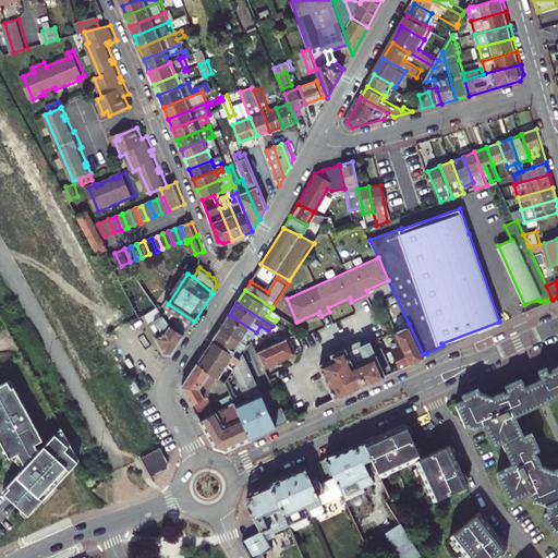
[(194,322),(168,304),(164,311),(167,315),(173,325),(186,334),(194,322)]
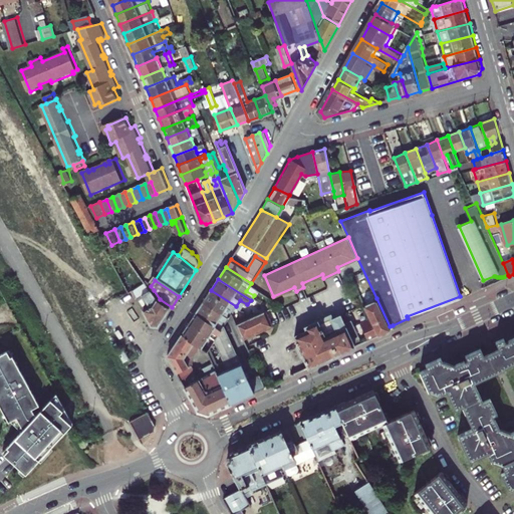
[(160,299),(154,290),(139,299),(153,325),(160,326),(172,307),(160,299)]
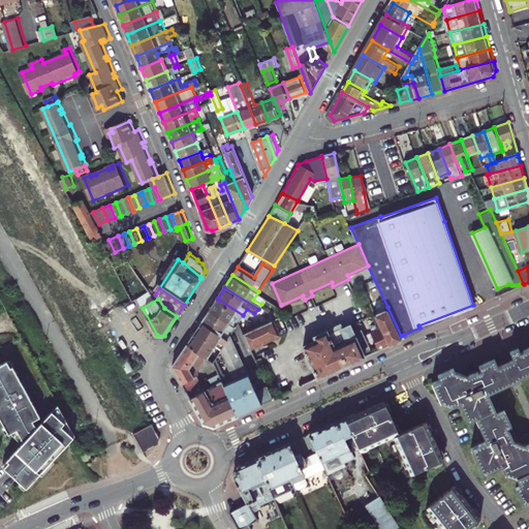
[(243,315),(217,299),(210,310),(236,328),(243,315)]
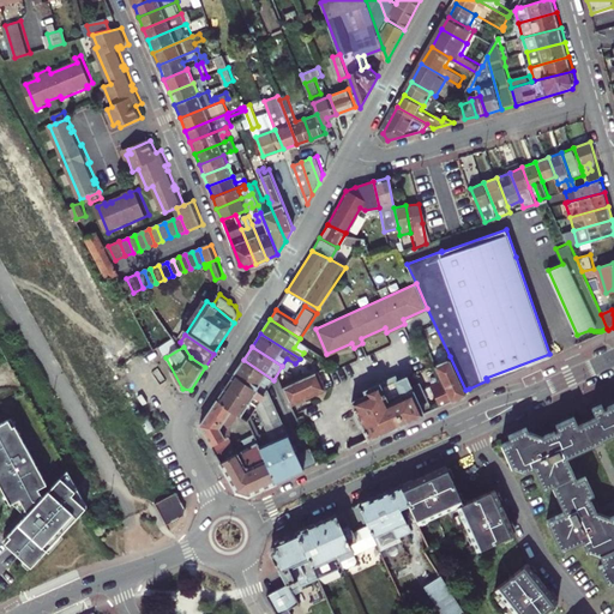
[(470,392),(551,356),(549,354),(486,378),(487,380),(469,389),(470,392)]
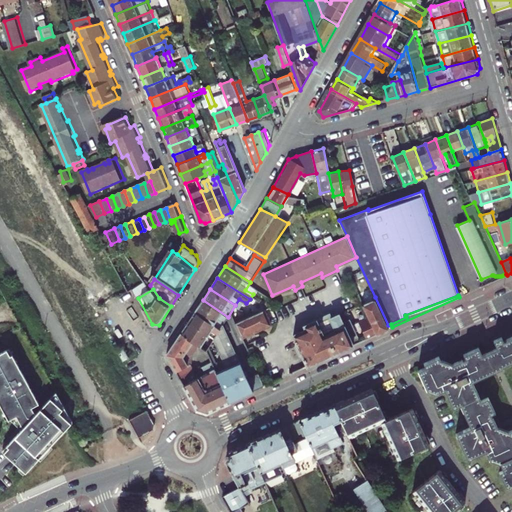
[(267,303),(271,306),(281,302),(272,296),(267,303)]
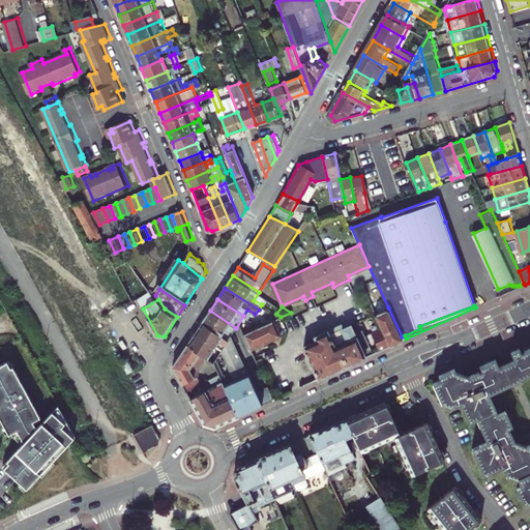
[(383,329),(390,346),(403,340),(402,336),(388,307),(376,314),(383,329)]
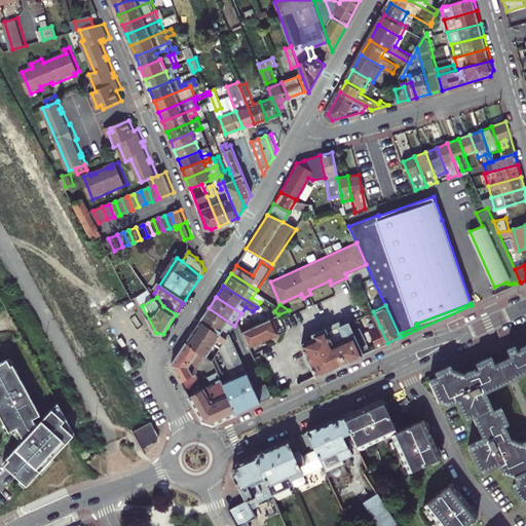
[(234,326),(209,308),(201,320),(227,336),(229,333),(234,326)]
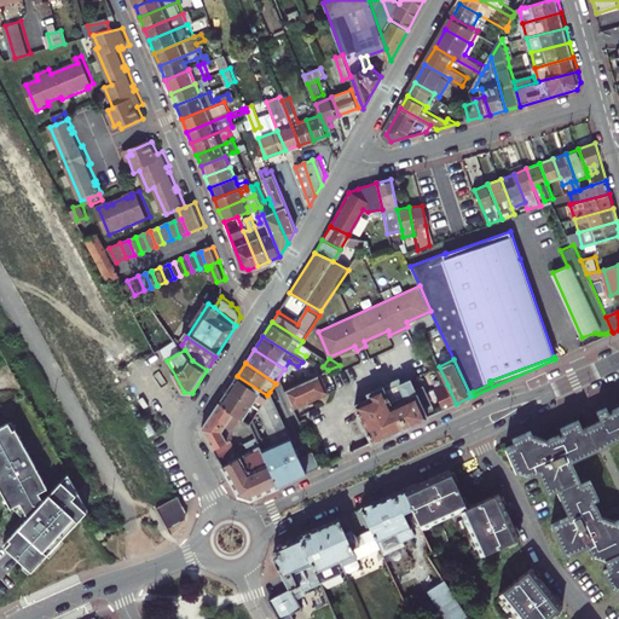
[(320,374),(290,387),(285,389),(294,408),(329,392),(320,374)]
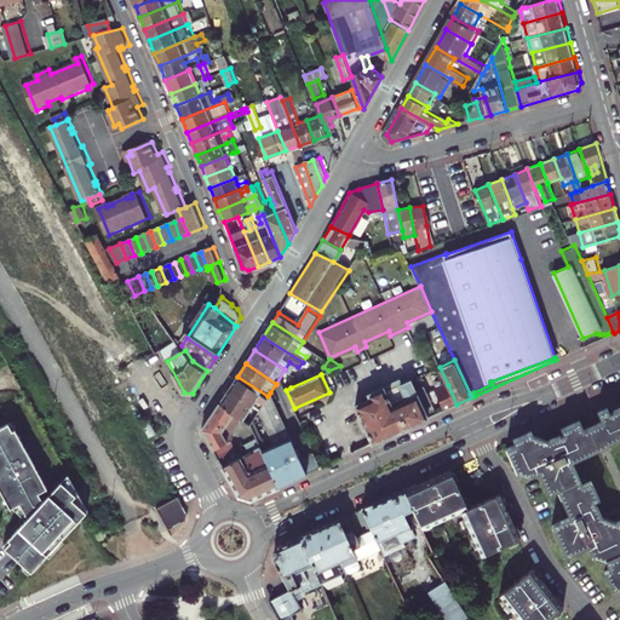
[(237,377),(220,402),(251,423),(259,409),(268,396),(237,377)]
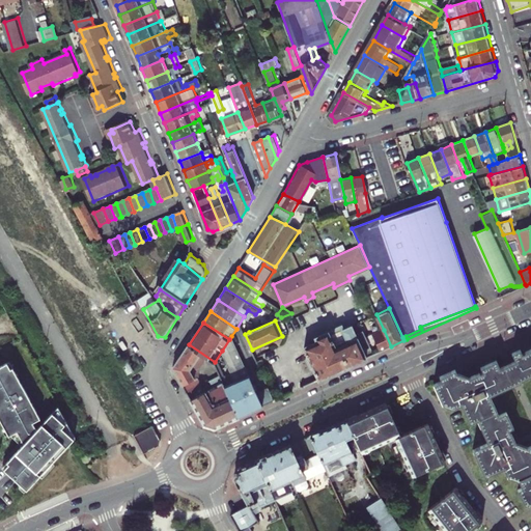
[(305,346),(320,379),(374,354),(364,331),(357,334),(353,325),(345,329),(343,325),(317,336),(319,340),(305,346)]
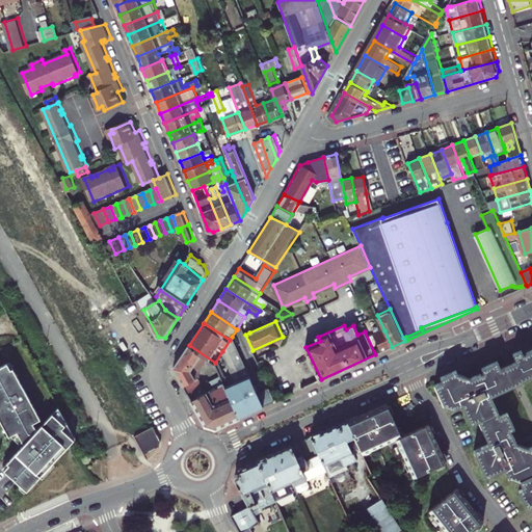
[(382,351),(392,347),(384,330),(375,336),(382,351)]
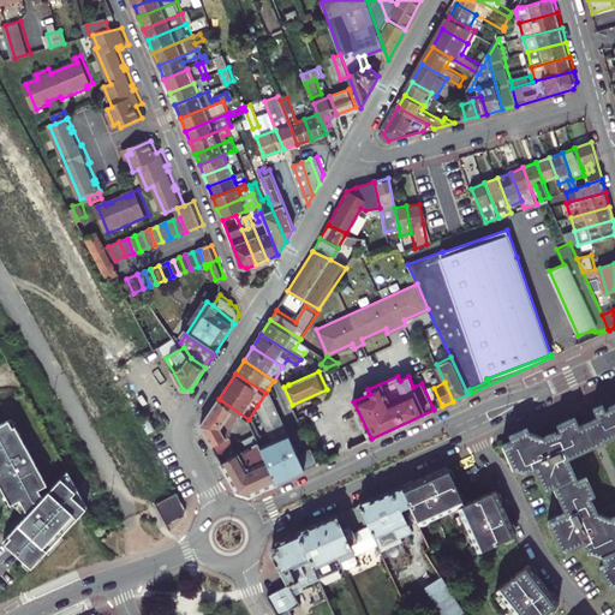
[(273,440),(261,446),(278,482),(309,467),(302,449),(297,452),(268,389),(266,393),(257,406),(273,440)]
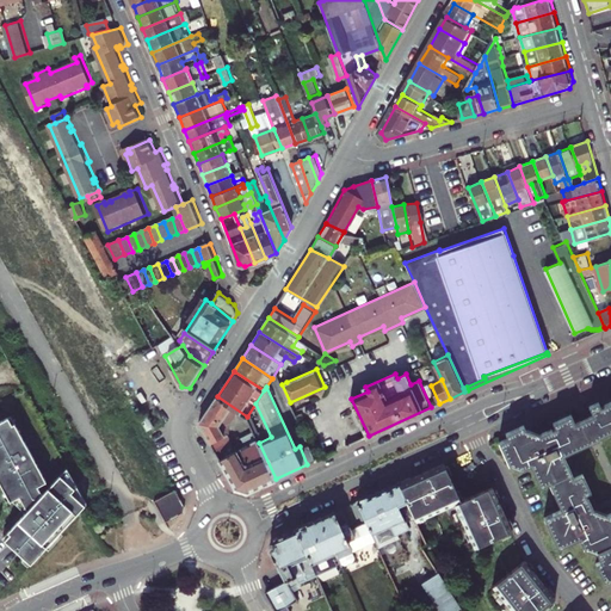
[(247,417),(217,396),(201,421),(211,443),(229,432),(226,425),(230,418),(241,425),(247,417)]
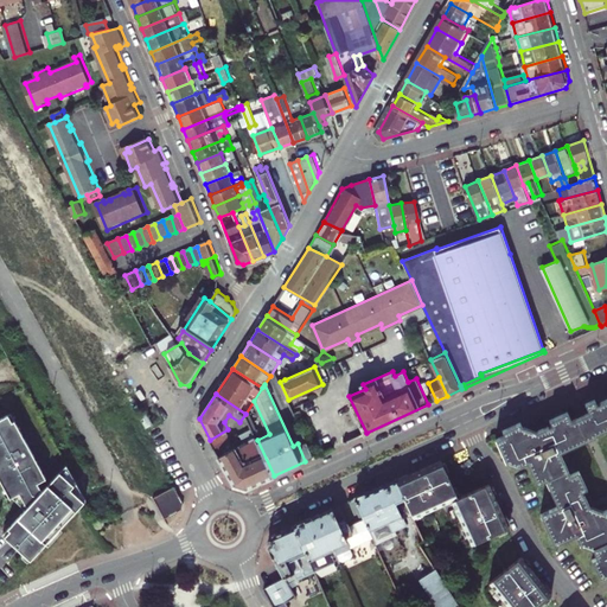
[(606,398),(598,403),(599,404),(596,406),(593,401),(583,404),(587,414),(570,421),(566,413),(549,421),(551,426),(549,427),(548,426),(525,436),(519,423),(502,432),(504,436),(494,440),(505,462),(513,459),(518,467),(526,464),(536,485),(545,481),(556,506),(540,515),(554,545),(575,536),(580,544),(588,541),(595,557),(592,560),(599,577),(606,573),(606,510),(594,516),(583,494),(582,494),(581,492),(587,489),(577,471),(569,474),(560,453),(594,438),(594,436),(606,429),(606,398)]
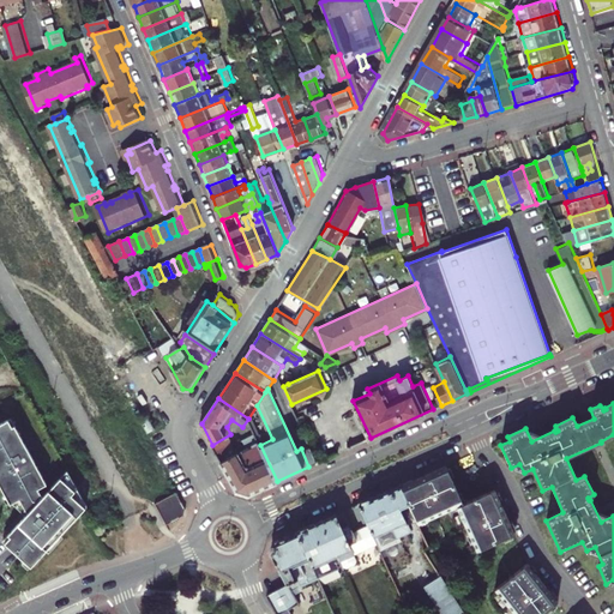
[(148,410),(142,414),(151,432),(158,428),(148,410)]
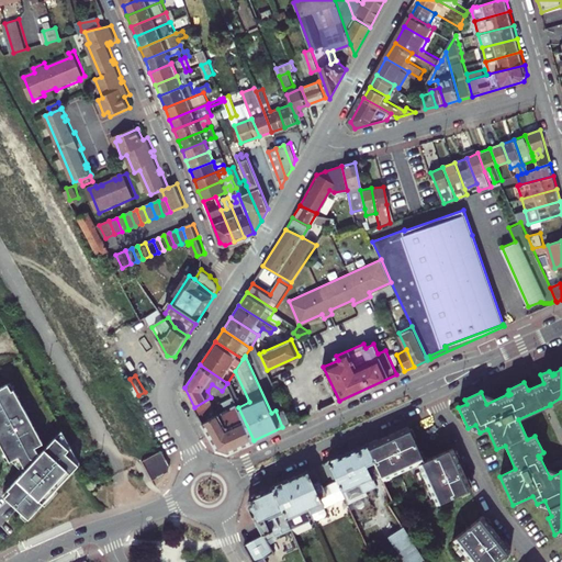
[(17,457),(24,470),(38,454),(34,447),(43,442),(13,389),(11,391),(8,384),(0,388),(0,446),(9,462),(17,457)]
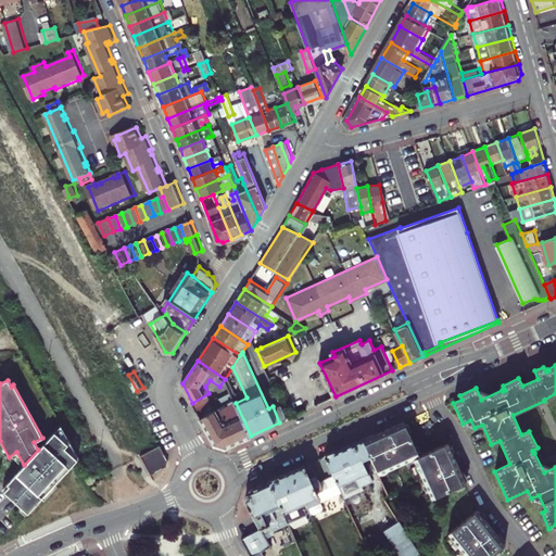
[(213,401),(197,409),(215,443),(226,446),(251,436),(236,403),(231,392),(219,397),(223,405),(216,408),(213,401)]
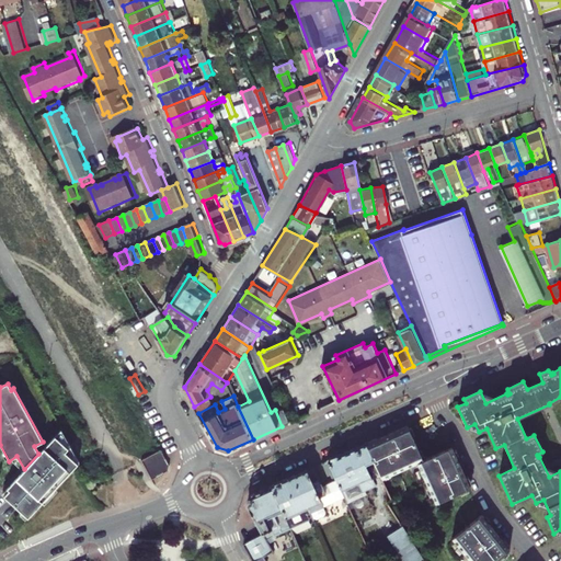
[(194,407),(198,413),(215,404),(210,397),(194,407)]
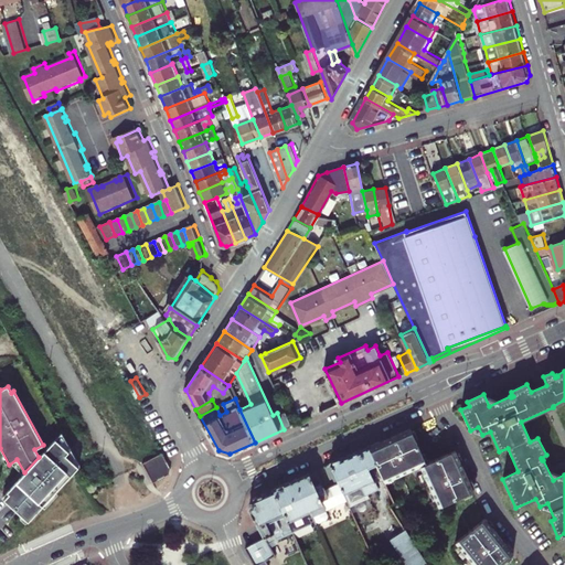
[(285,409),(277,413),(284,429),(292,426),(285,409)]
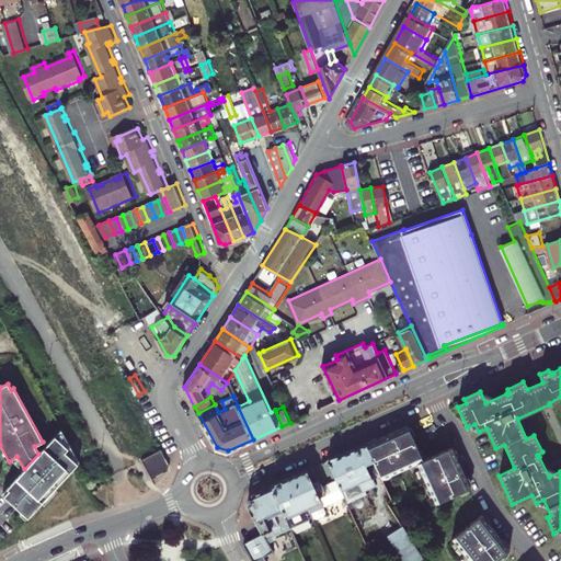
[(419,462),(423,460),(420,451),(412,436),(409,428),(408,426),(390,435),(405,469),(419,462)]
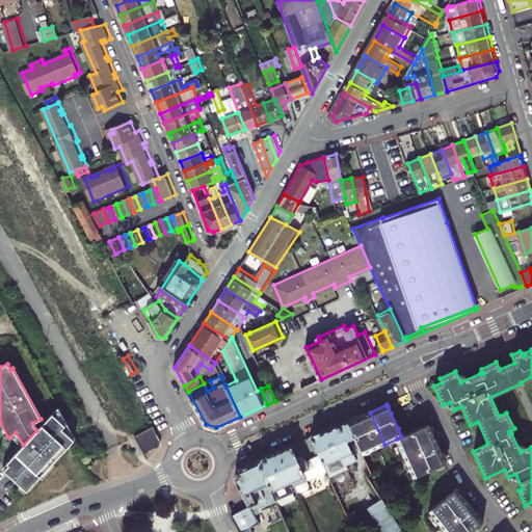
[(370,413),(348,422),(362,451),(364,454),(366,453),(373,450),(384,445),(370,413)]
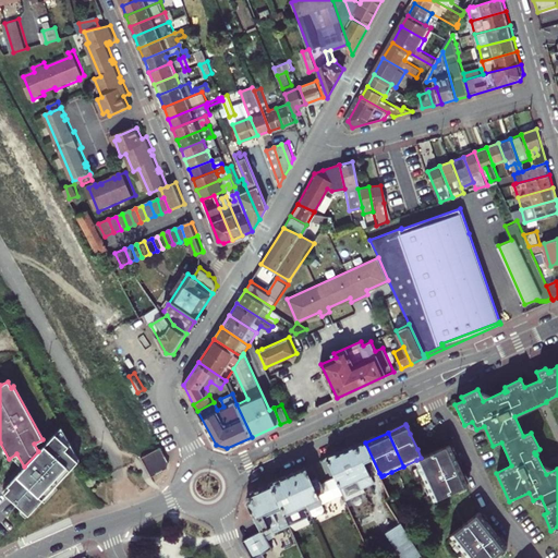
[(55,434),(38,451),(24,466),(16,475),(28,487),(13,504),(26,517),(77,461),(64,449),(68,446),(55,434)]
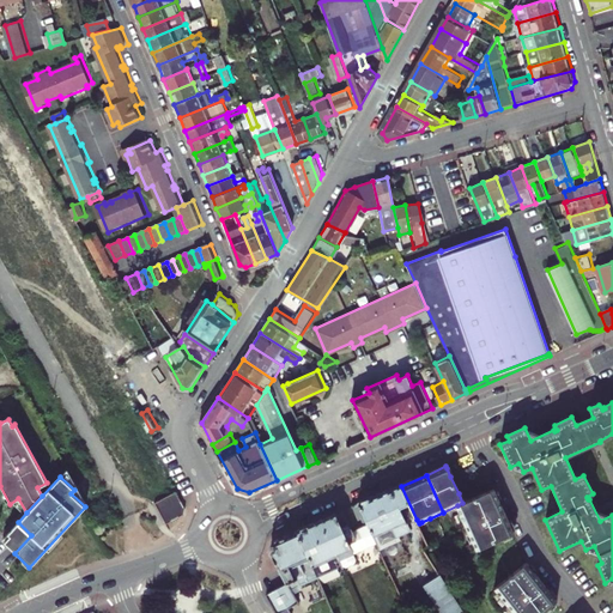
[(417,520),(401,486),(400,484),(359,503),(369,523),(377,542),(381,548),(401,539),(400,534),(412,529),(410,523),(417,520)]
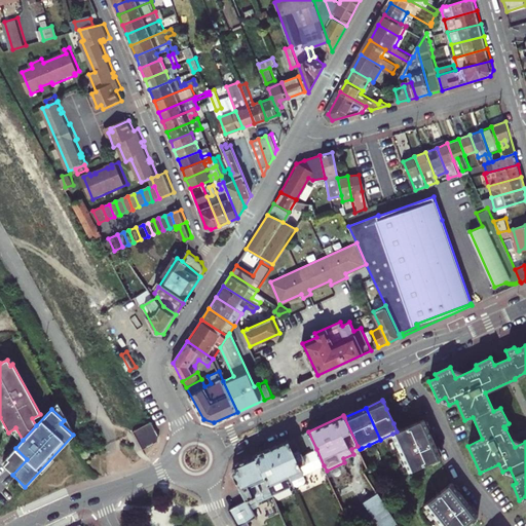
[(396,441),(399,448),(403,457),(407,464),(410,472),(442,457),(441,455),(437,448),(428,428),(425,422),(423,419),(400,430),(397,431),(392,434),(396,441)]
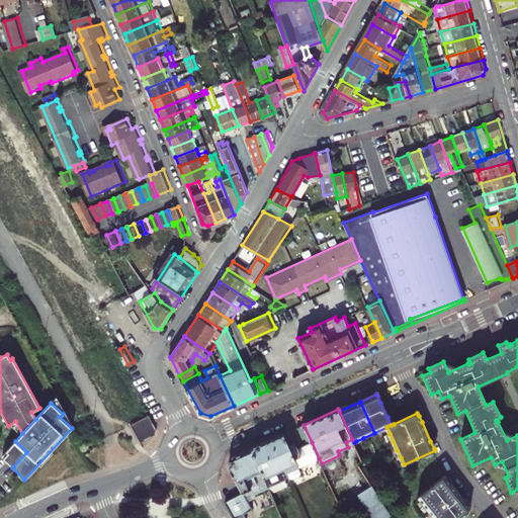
[(131,425),(140,442),(155,434),(156,430),(149,415),(131,425)]
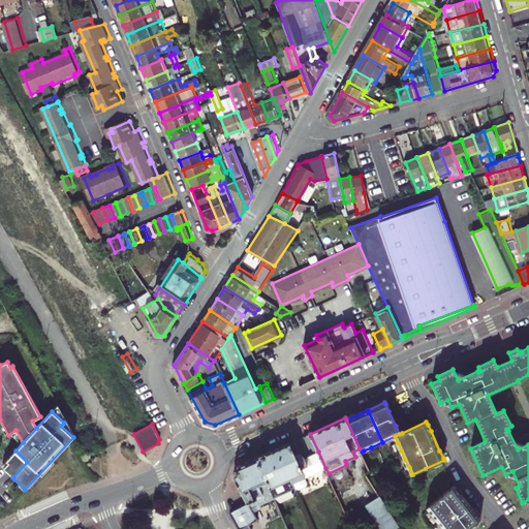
[(298,440),(278,448),(296,488),(297,490),(307,486),(308,481),(306,477),(325,468),(318,452),(305,458),(298,440)]
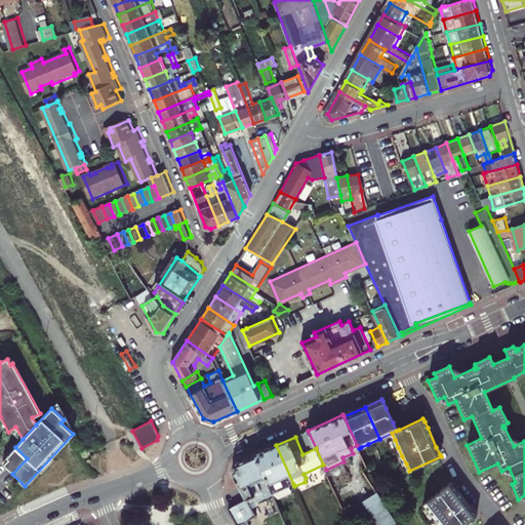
[(255,454),(273,493),(293,484),(276,445),(255,454)]
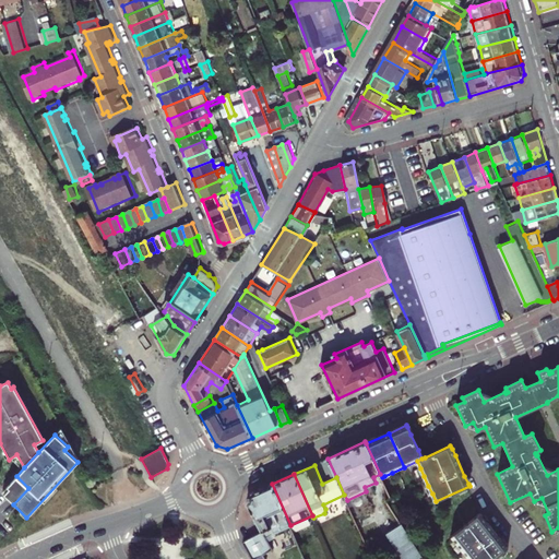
[(28,488),(16,476),(10,483),(0,494),(13,504),(28,488)]
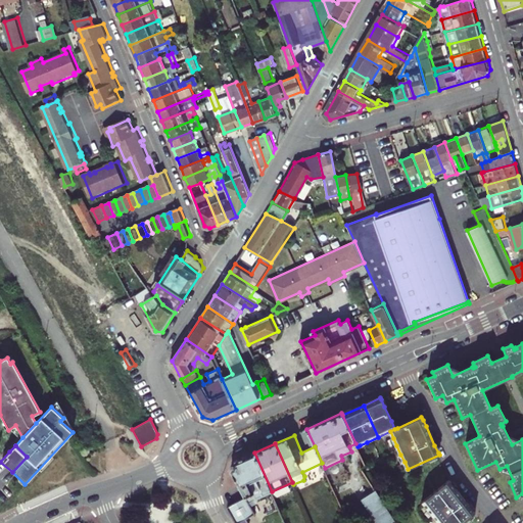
[(247,496),(237,503),(247,521),(242,522),(256,522),(260,521),(249,500),(255,496),(256,498),(272,491),(254,453),(235,462),(232,471),(247,496)]
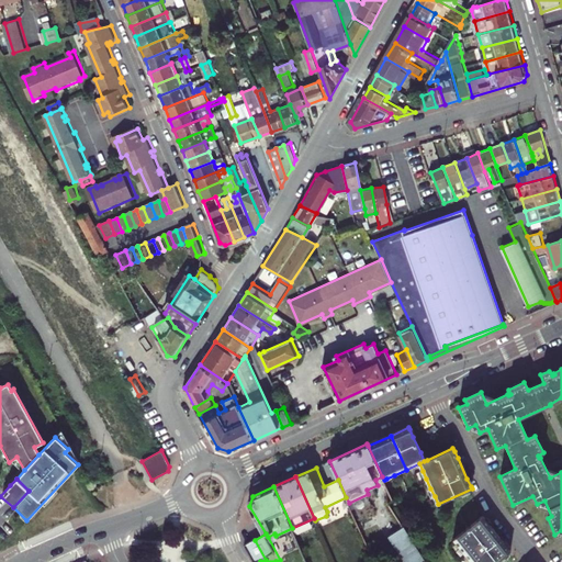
[(489,521),(483,515),(482,513),(453,537),(458,543),(463,549),(470,558),(473,561),(493,561),(512,548),(509,546),(504,539),(489,521)]
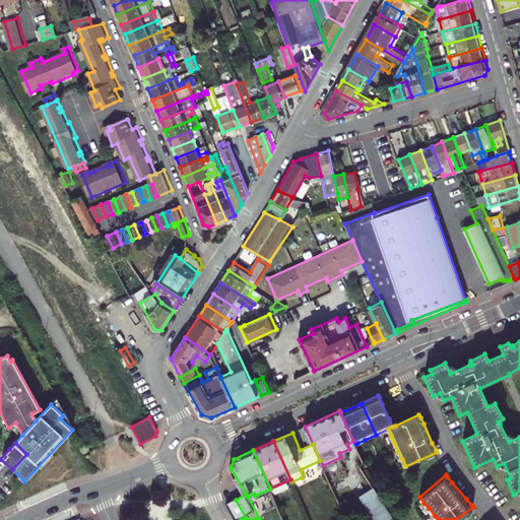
[(389,519),(394,518),(375,489),(363,497),(378,519),(389,519)]
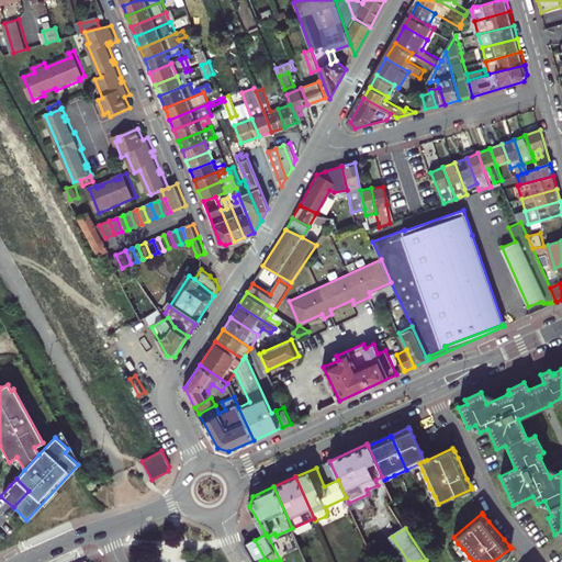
[(246,546),(255,561),(260,561),(266,560),(255,540),(246,546)]
